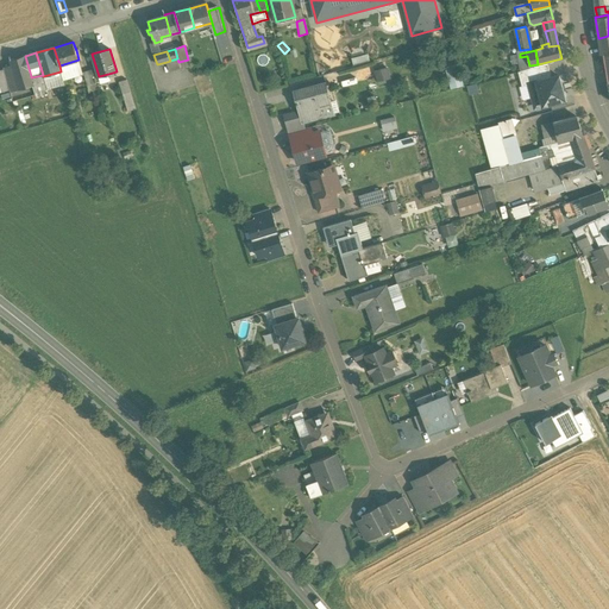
[(25,56),(11,61),(12,67),(17,80),(31,76),(25,56)]
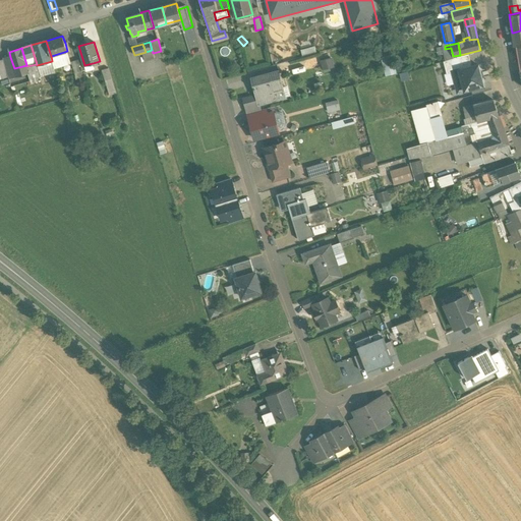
[(153,53),(152,50),(146,52),(142,53),(146,61),(155,59),(153,53)]
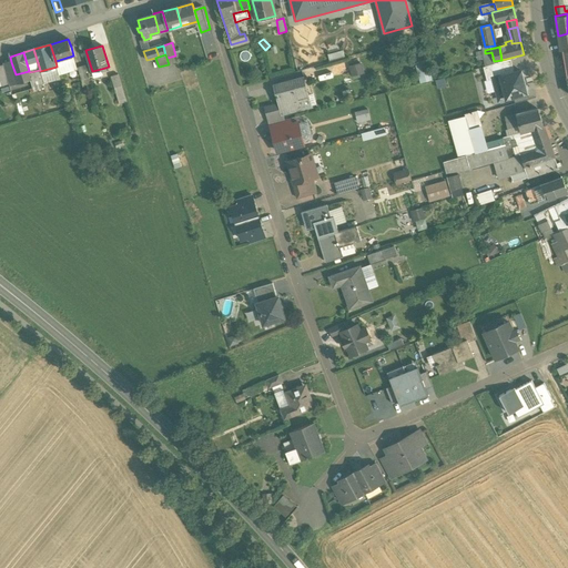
[(73,56),(56,61),(57,67),(59,73),(78,68),(77,68),(73,56)]
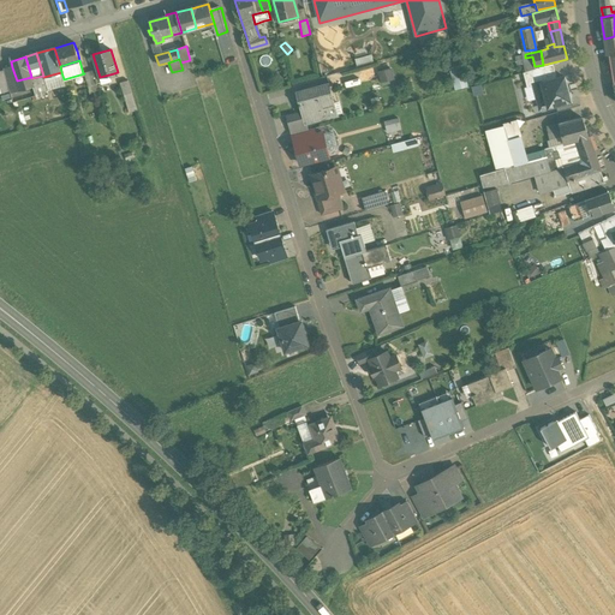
[(542,83),(557,79),(554,65),(524,73),(527,87),(533,84),(542,83)]
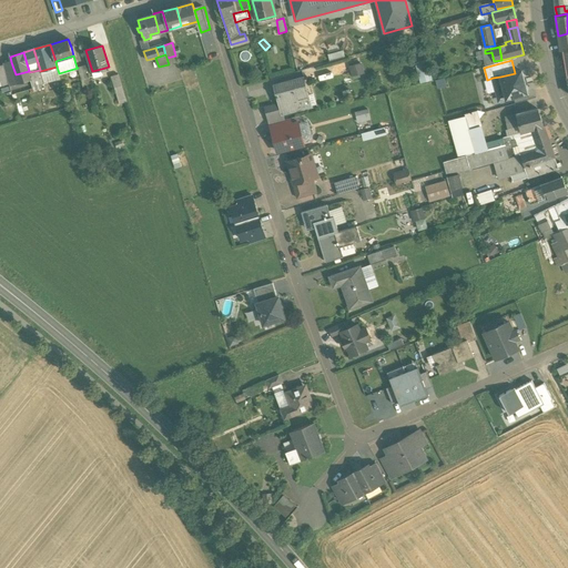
[(429,61),(415,66),(421,84),(434,80),(429,61)]
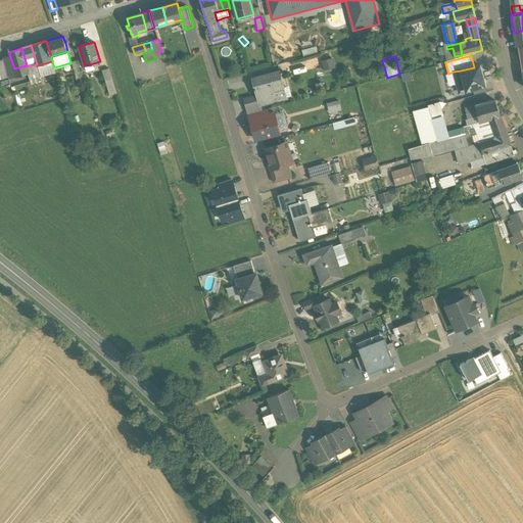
[(10,57),(7,58),(7,59),(3,60),(8,78),(8,80),(16,78),(14,68),(10,57)]
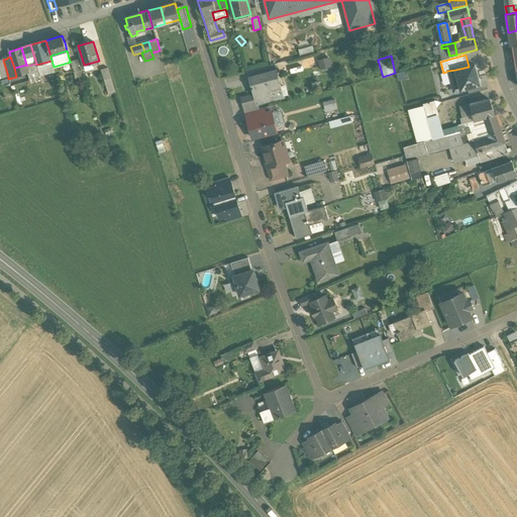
[(321,71),(332,68),(330,59),(319,62),(321,71)]
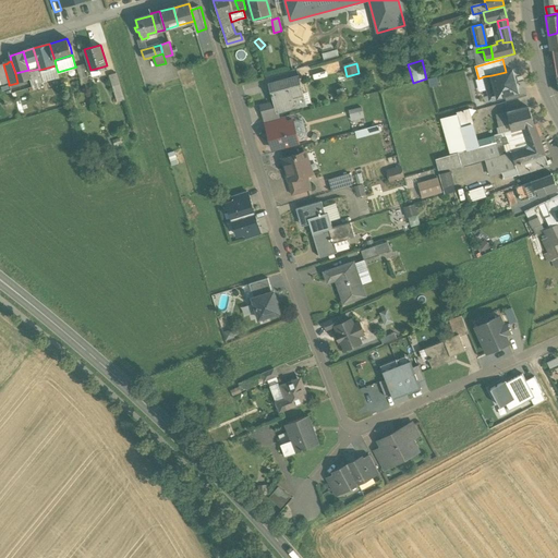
[(84,64),(76,67),(82,84),(89,82),(84,64)]
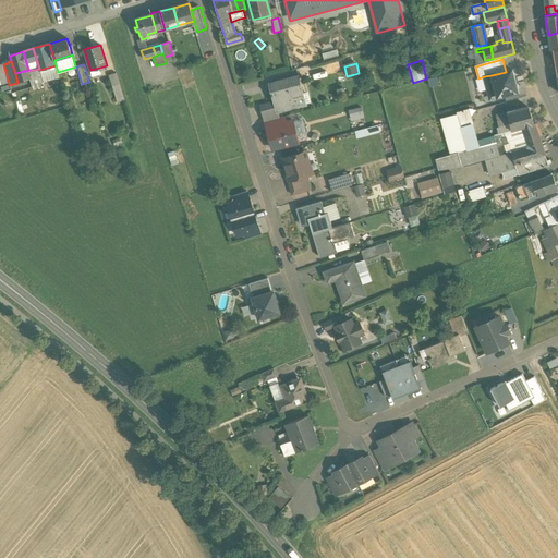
[(39,69),(28,71),(31,79),(32,84),(43,82),(39,70),(39,69)]
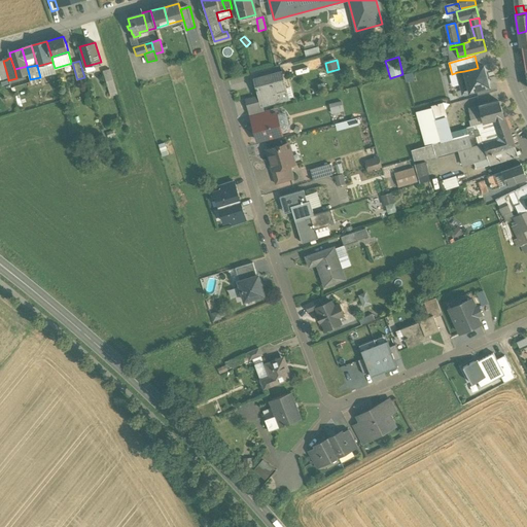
[(27,66),(14,69),(16,78),(29,74),(27,67),(27,66)]
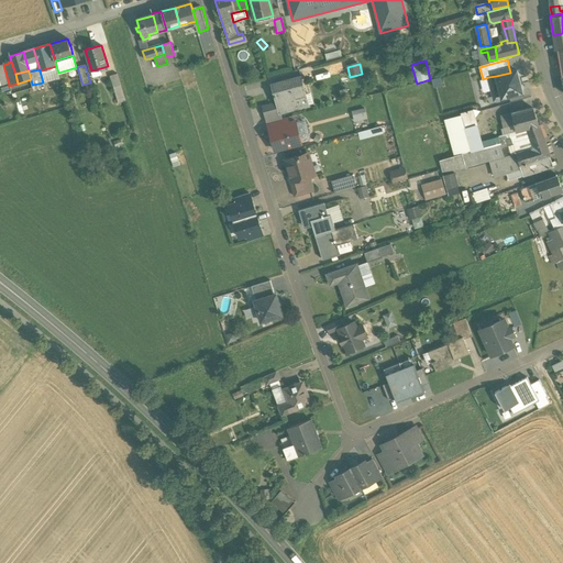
[(501,98),(522,94),(517,70),(510,73),(496,76),(499,89),(501,98)]
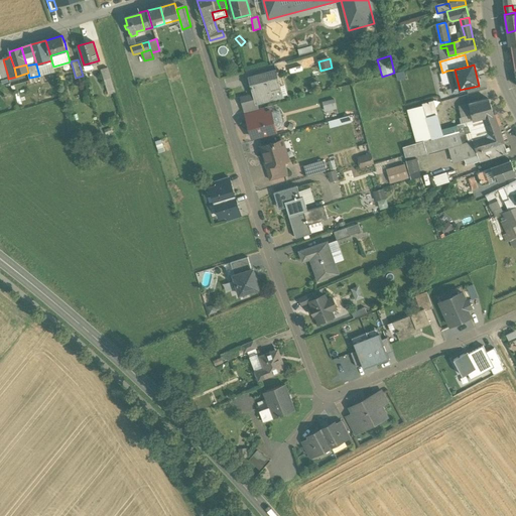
[(107,68),(101,70),(106,87),(113,85),(107,68)]
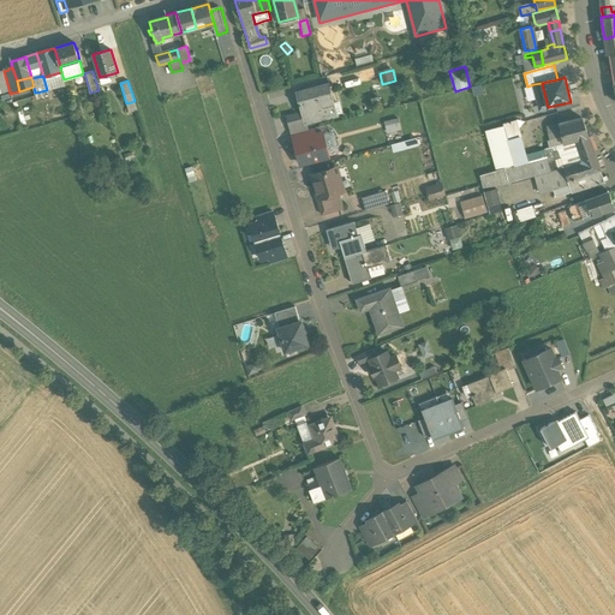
[(537,99),(545,97),(542,83),(533,84),(537,99)]
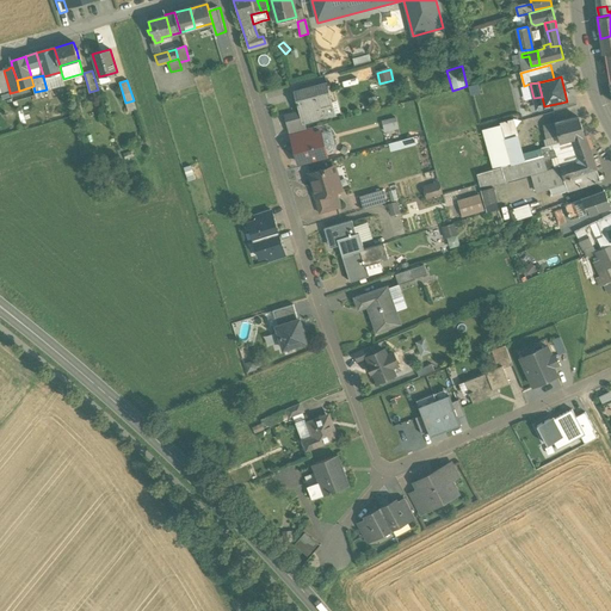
[(327,84),(295,92),(298,106),(298,105),(302,119),(303,122),(304,122),(334,113),(327,84)]
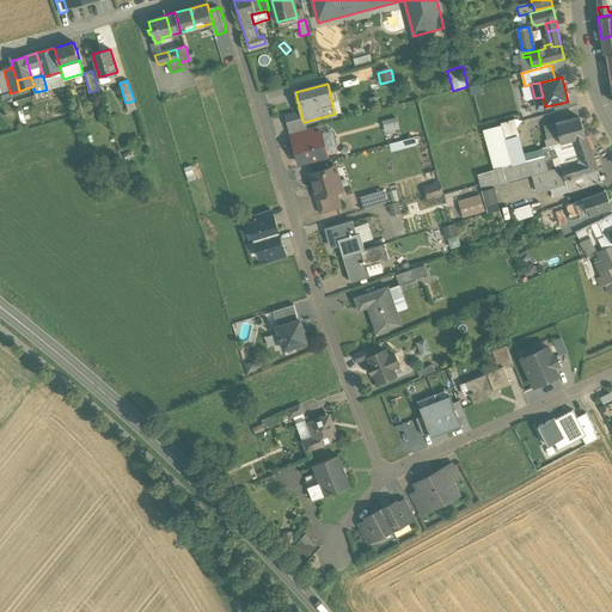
[(481,93),(478,84),(469,86),(471,96),(481,93)]
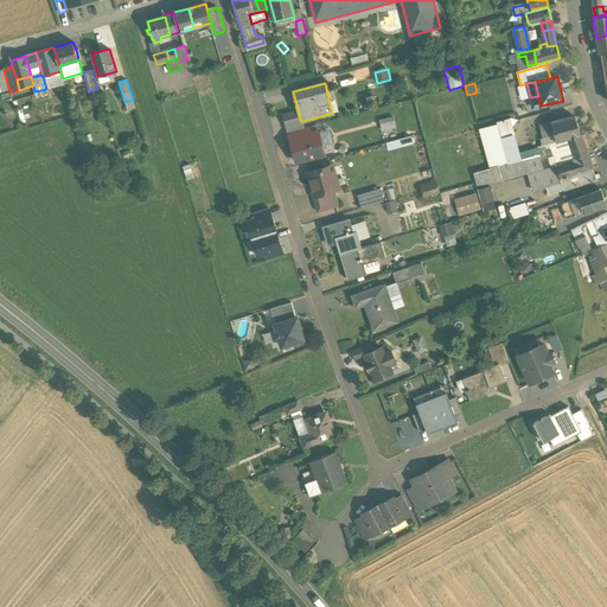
[(574,116),(551,122),(556,142),(568,139),(581,135),(574,116)]
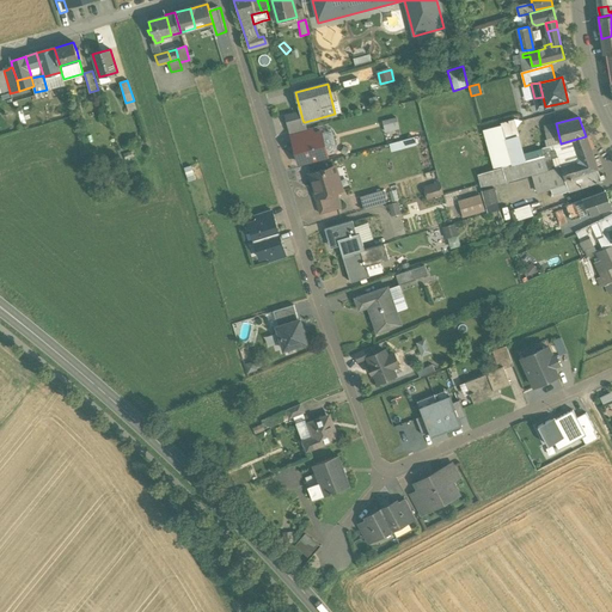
[(399,129),(397,118),(384,122),(386,133),(399,129)]
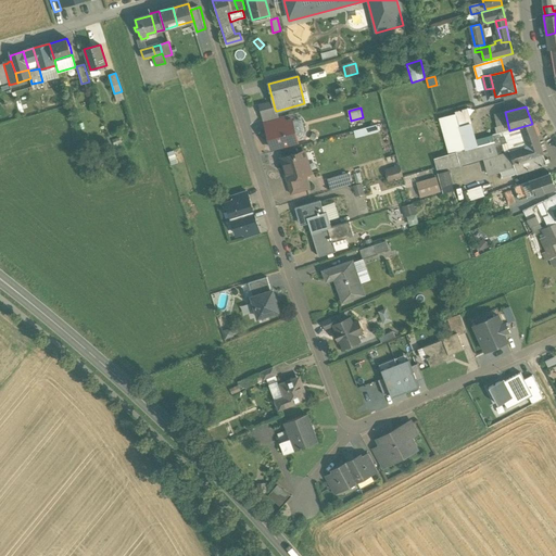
[(275,109),(262,113),(264,121),(279,117),(277,111),(276,111),(275,109)]
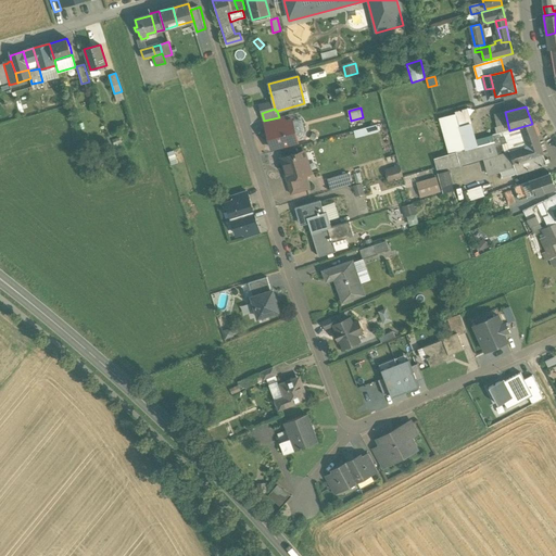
[(469,110),(457,113),(457,115),(466,150),(470,149),(478,146),(469,110)]
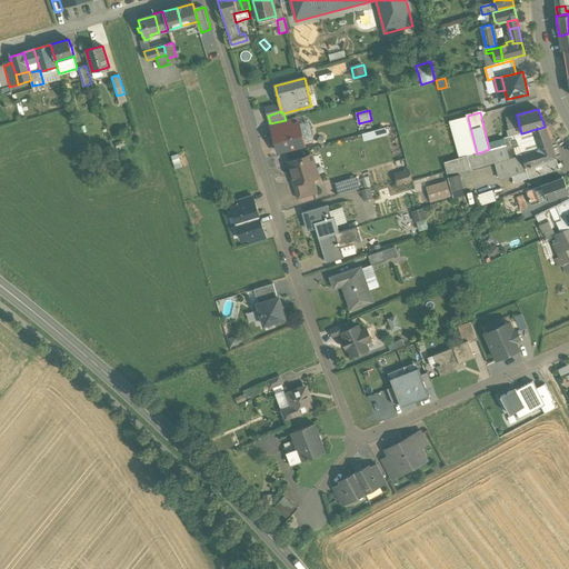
[(517,116),(506,118),(508,130),(519,128),(517,116)]
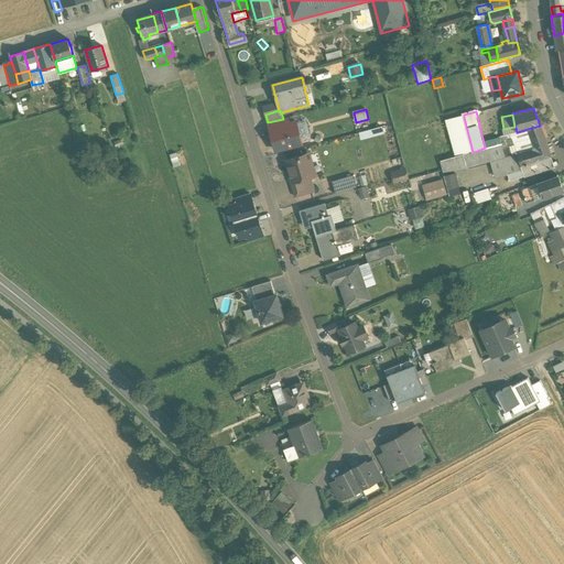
[(464,117),(447,121),(456,156),(459,155),(473,152),(464,117)]
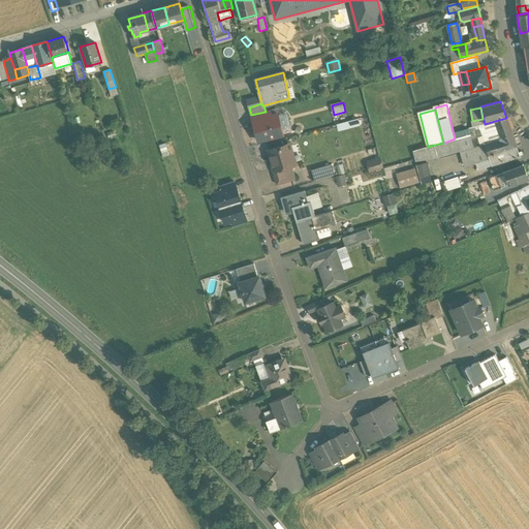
[(266,112),(251,115),(253,122),(256,122),(256,121),(271,117),(270,111),(266,112)]
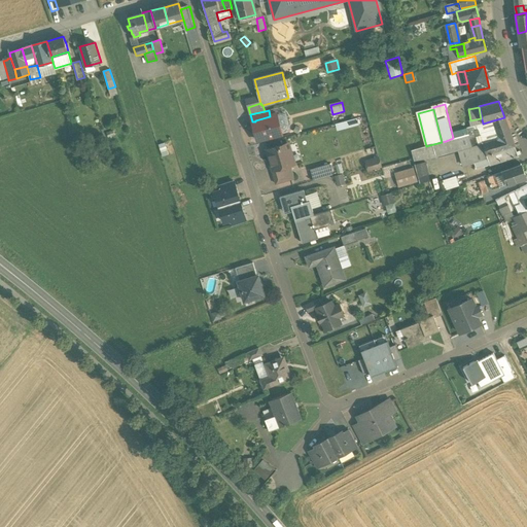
[(270,116),(255,120),(255,121),(260,140),(282,134),(277,114),(270,116)]
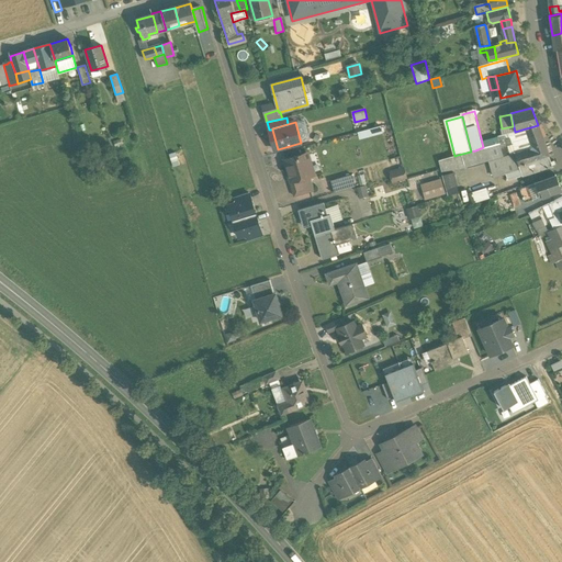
[(381,125),(358,132),(360,138),(383,132),(381,125)]
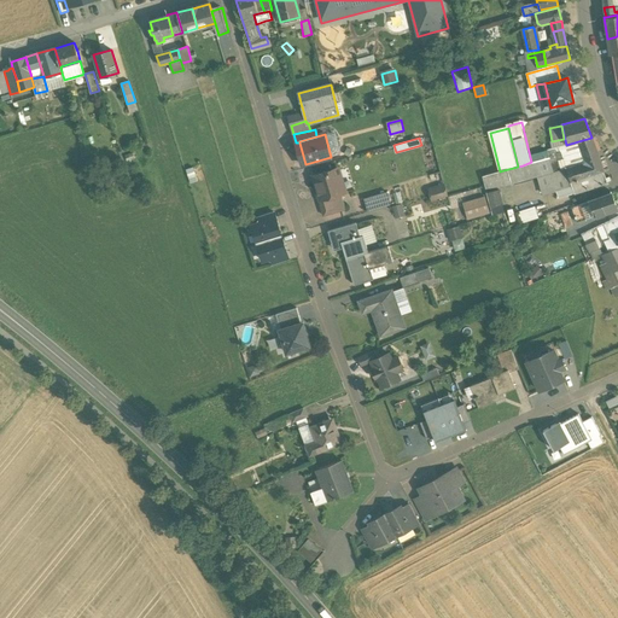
[(592,138),(578,141),(586,161),(583,164),(566,169),(567,173),(570,182),(604,172),(592,138)]
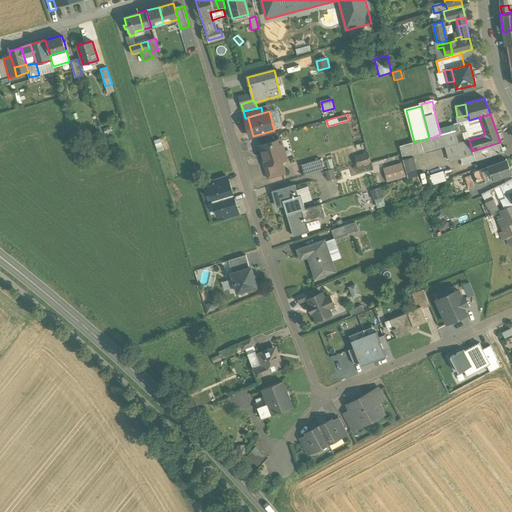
[(469,120),(463,122),(469,140),(483,136),(485,133),(479,117),(469,120)]
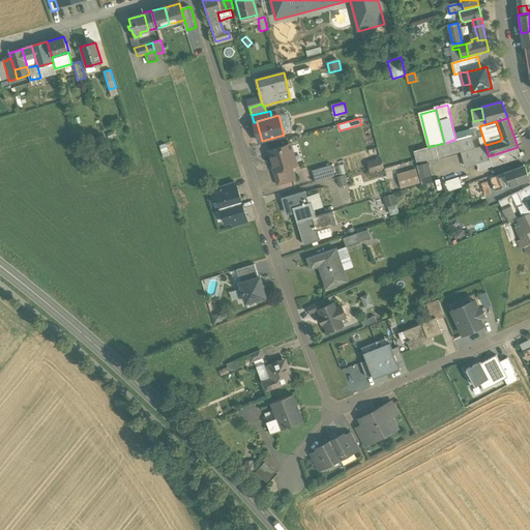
[(481,146),(476,127),(469,128),(470,135),(473,147),(474,149),(474,148),(481,146)]
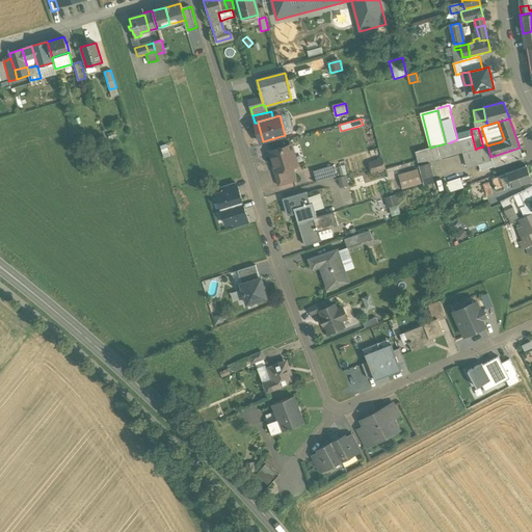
[(472,135),(457,139),(450,142),(446,143),(433,147),(415,152),(418,161),(440,158),(463,152),(475,148),(472,135)]
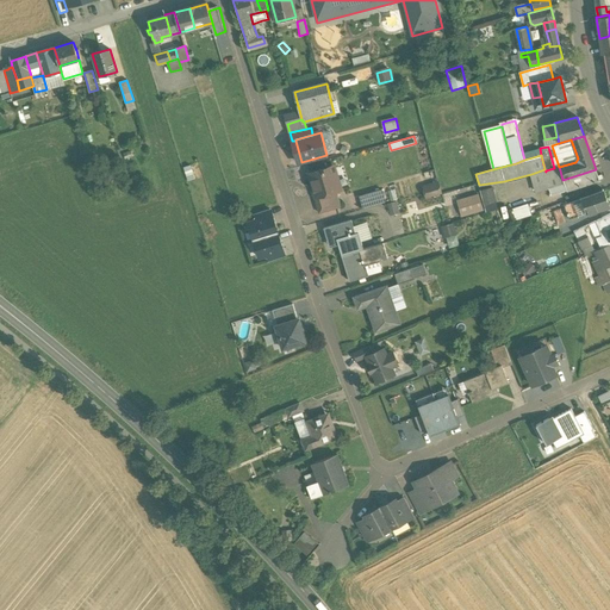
[(191,166),(184,168),(187,181),(195,179),(191,166)]
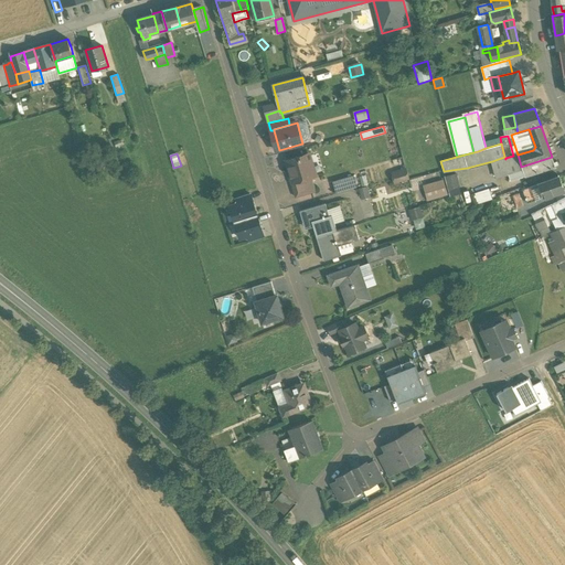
[(300,157),(286,161),(291,181),(290,181),(290,183),(310,178),(312,177),(310,168),(312,164),(311,160),(307,158),(300,159),(300,157)]
